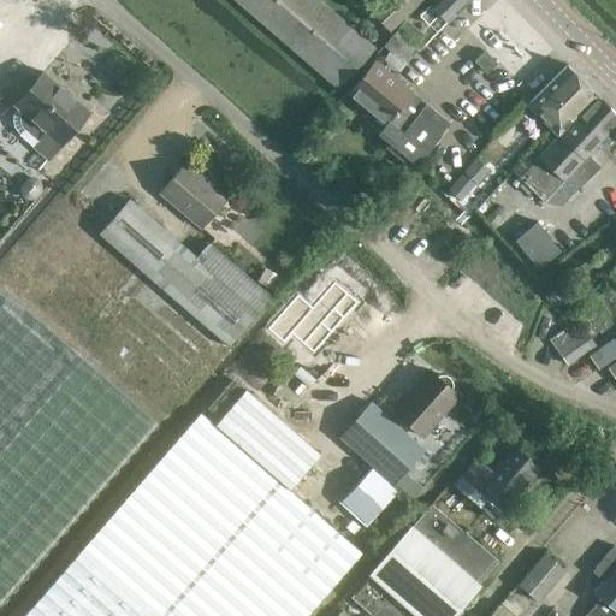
[(375,47),(319,0),(236,0),(321,72),(339,88),(344,83),(375,47)]
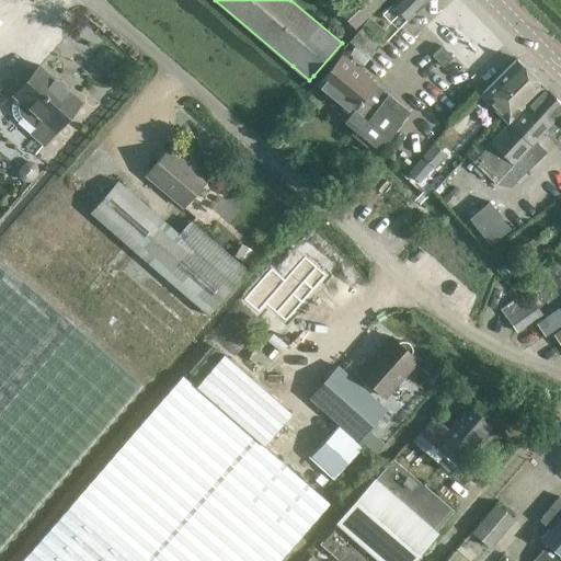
[(355,30),(386,0),(350,0),(338,11),(355,30)]
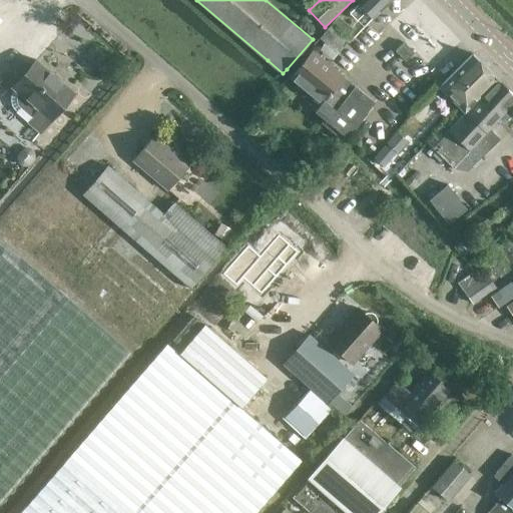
[(373,18),(390,0),(362,0),(348,14),(351,17),(353,16),(357,20),(365,11),(373,18)]
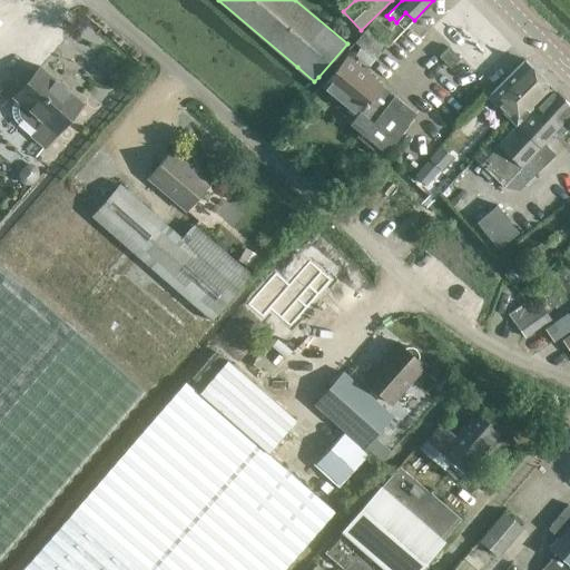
[(379,23),(372,32),(386,43),(390,47),(396,37),(379,23)]
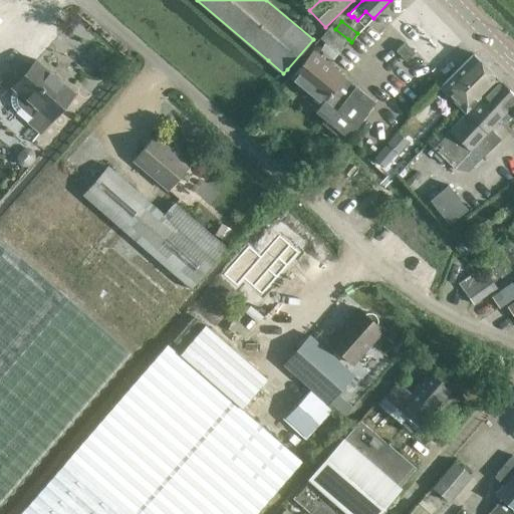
[(348,39),(335,29),(330,24),(319,38),(337,53),(348,39)]
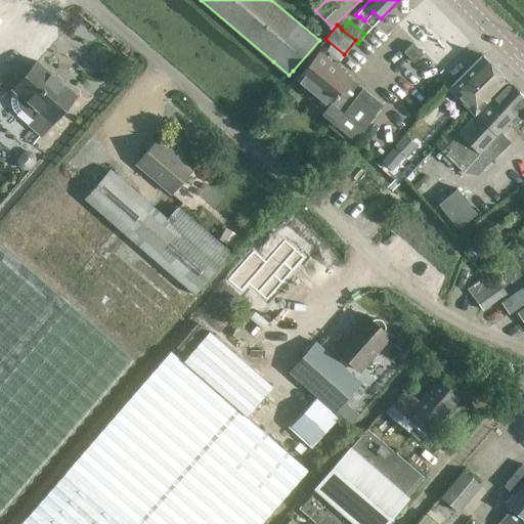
[(423,54),(412,43),(403,52),(413,62),(423,54)]
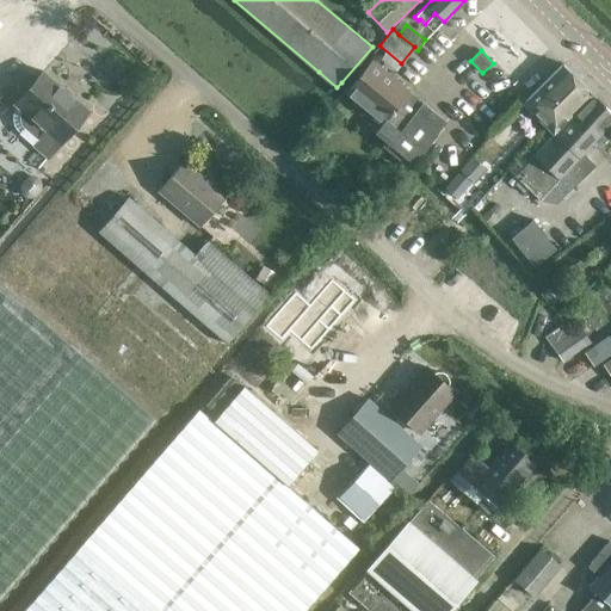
[(408,92),(409,91),(371,60),(345,92),(382,123),(408,92)]
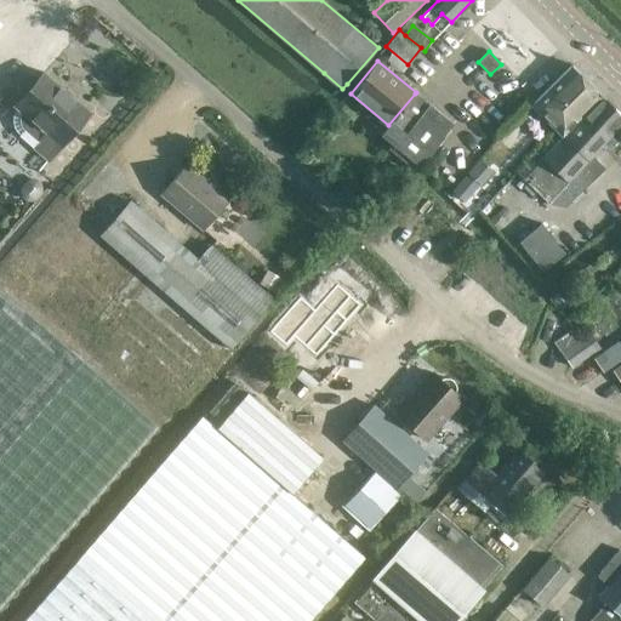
[(562,137),(584,115),(603,96),(573,66),(530,106),(556,131),(562,137)]
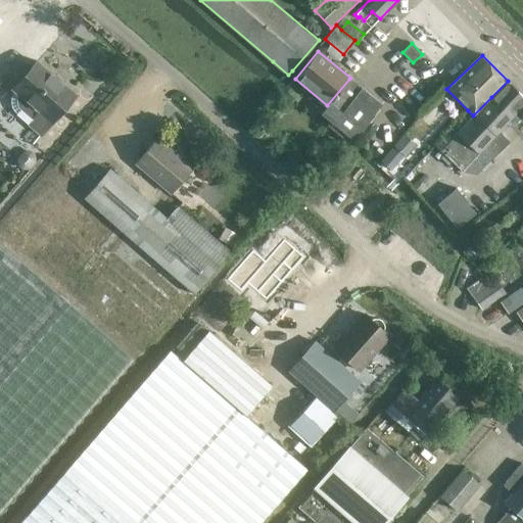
[(41,135),(76,95),(37,61),(29,70),(17,61),(2,80),(39,112),(29,124),(41,135)]
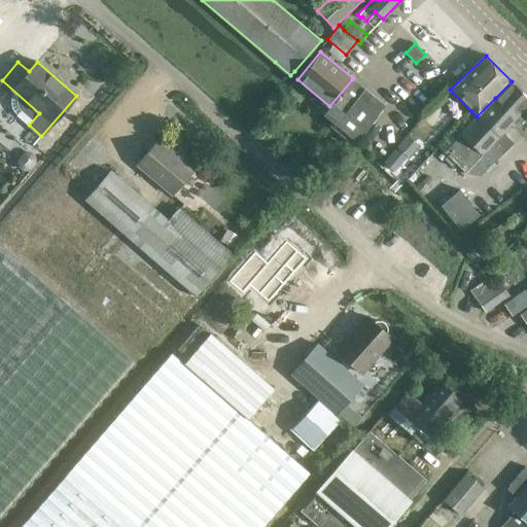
[(353,145),(384,105),(352,79),(329,106),(322,114),(332,123),(329,127),(353,145)]
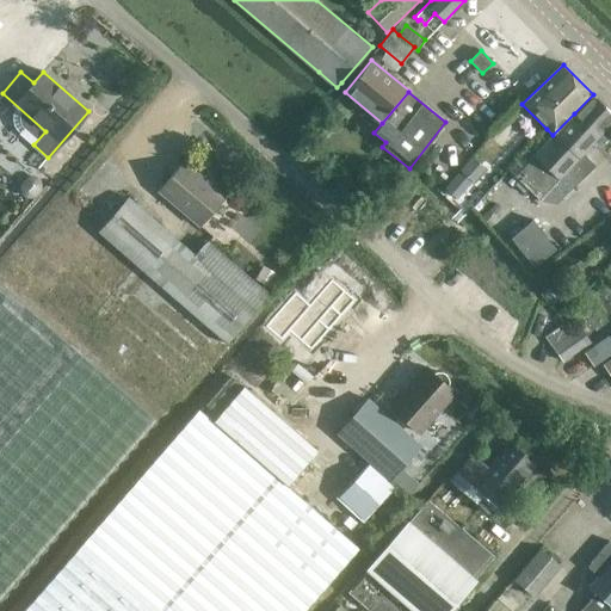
[(605,128),(610,122),(610,112),(593,94),(574,113),(598,136),(597,137),(603,143),(610,134),(605,128)]
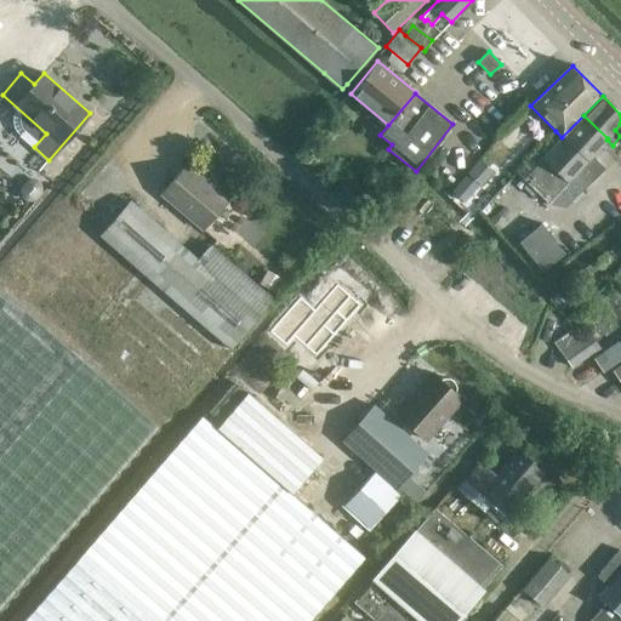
[(605,167),(592,155),(607,140),(608,138),(584,115),(562,137),(556,131),(516,174),(547,203),(579,169),(592,182),(605,167)]
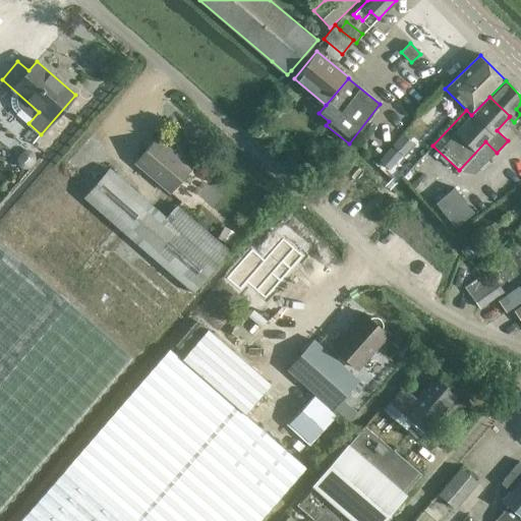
[(190,168),(157,138),(135,163),(170,192),(190,168)]
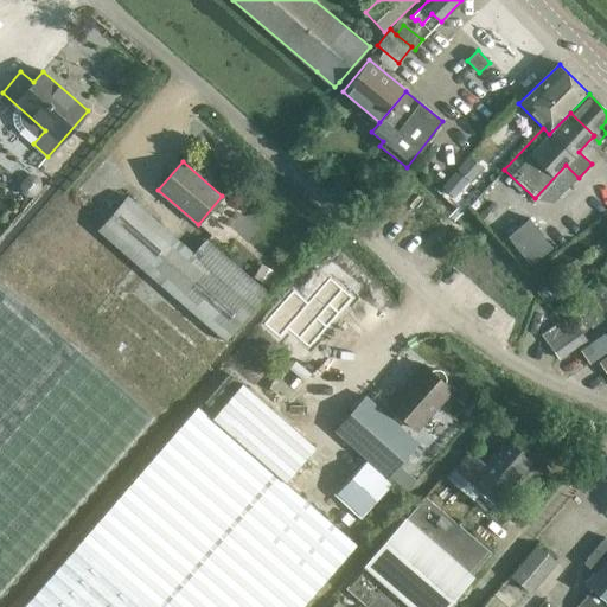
[(454,197),(471,180),(459,170),(443,186),(454,197)]
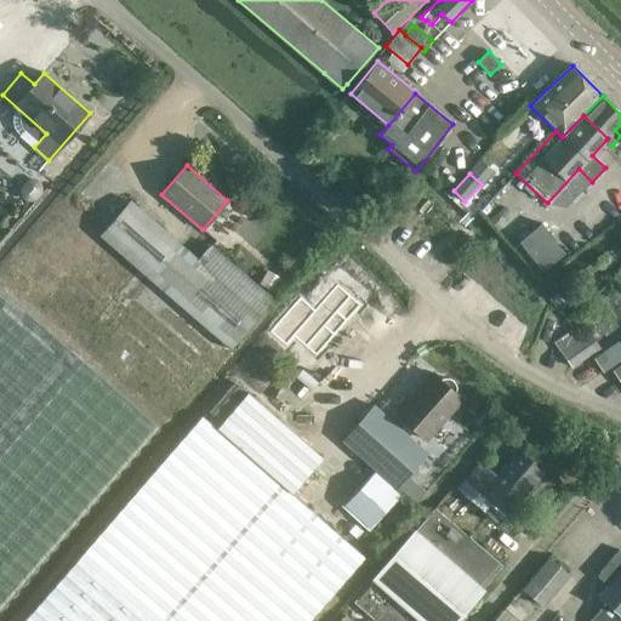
[(273,300),(210,245),(198,260),(130,201),(101,235),(140,269),(231,348),(273,300)]
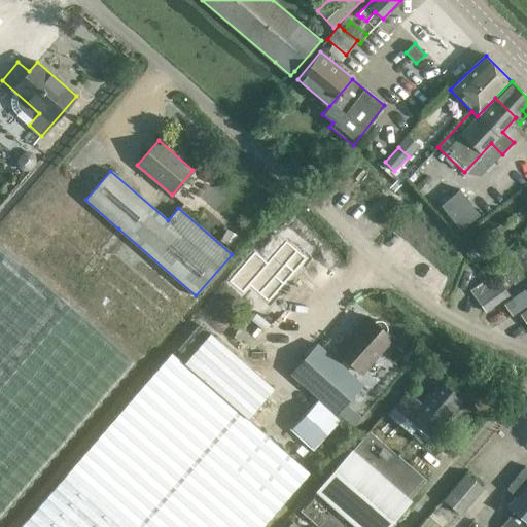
[(480,214),(466,198),(447,214),(459,231),(480,214)]
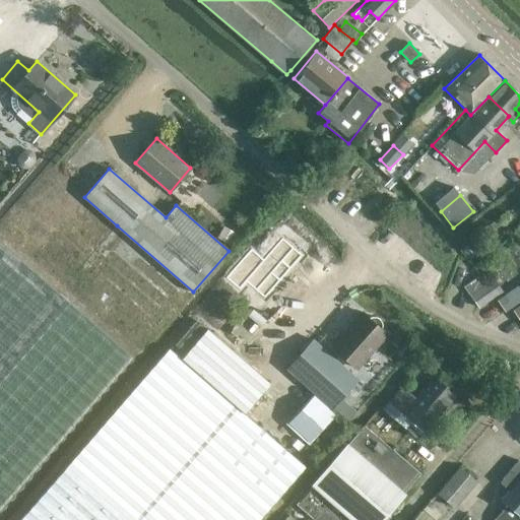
[(266,262),(247,283),(265,300),(303,257),(284,241),(266,262)]
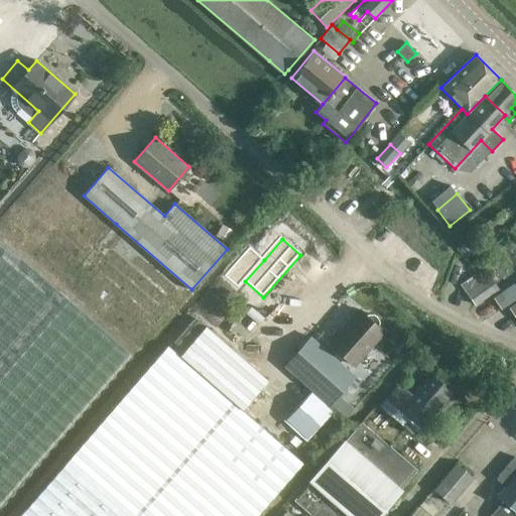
[(0,504),(131,354),(0,240),(0,504)]
